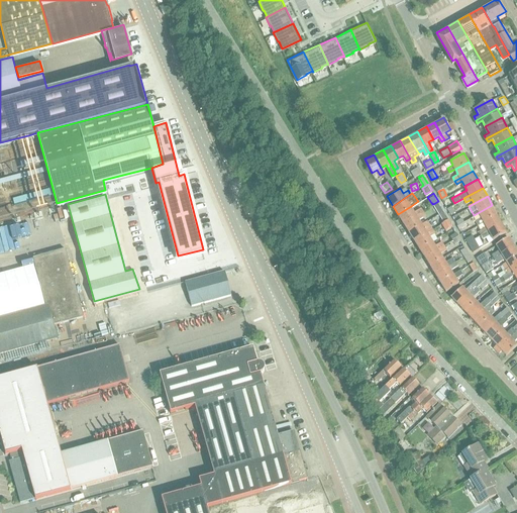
[(438,201),(433,204),(436,210),(442,207),(438,201)]
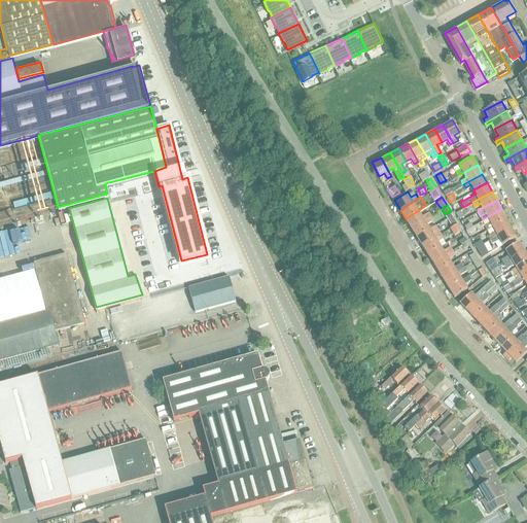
[(483,219),(487,229),(506,218),(501,209),(483,219)]
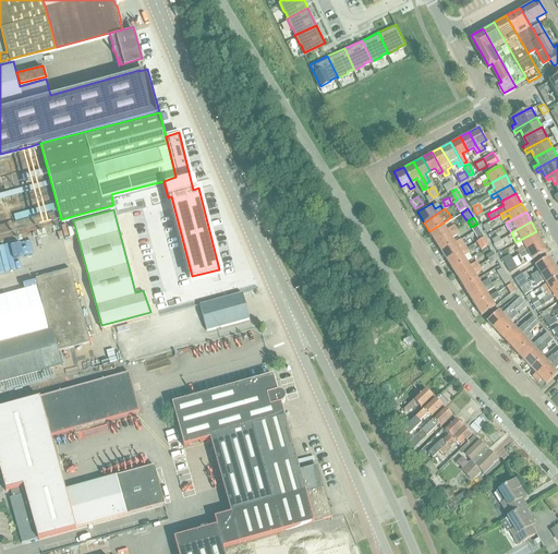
[(429,231),(436,240),(457,227),(455,223),(446,227),(444,223),(429,231)]
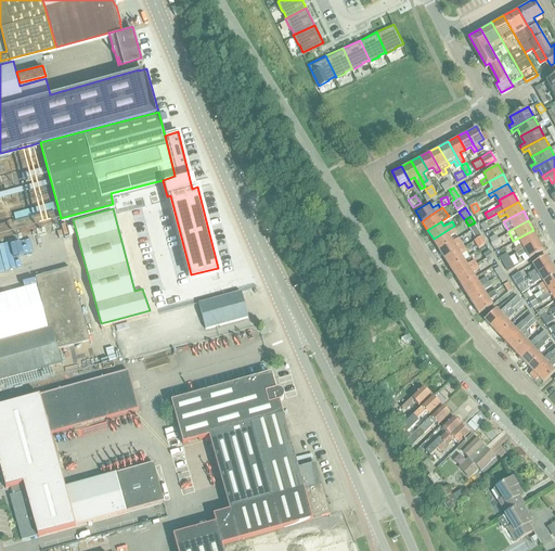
[(434,239),(438,247),(452,239),(457,235),(454,230),(456,229),(454,226),(434,239)]
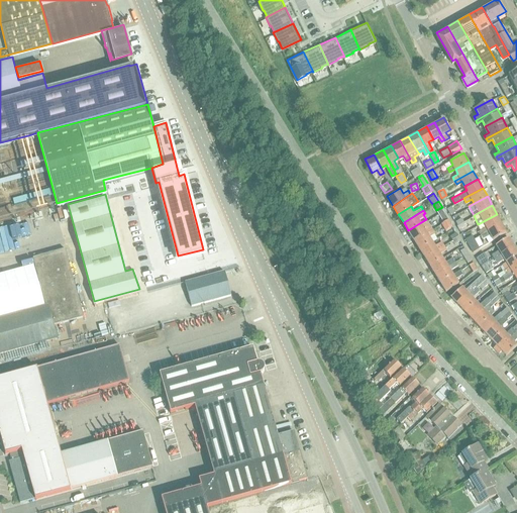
[(482,232),(482,233),(502,222),(497,214),(478,224),(481,228),(479,229),(481,233),(482,232)]
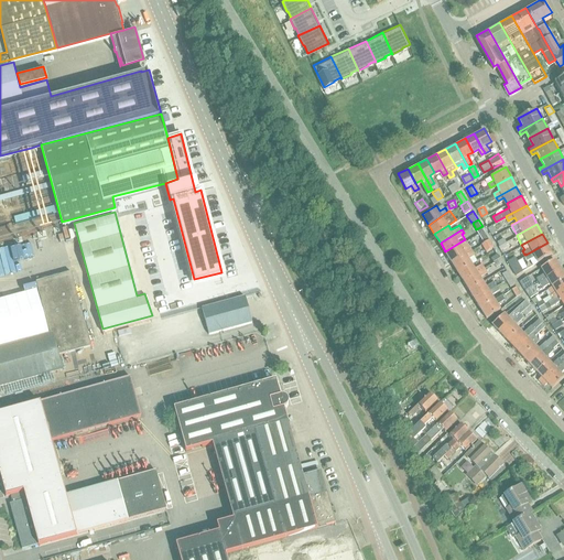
[(499,244),(499,245),(507,240),(503,235),(497,239),(499,243),(499,244)]
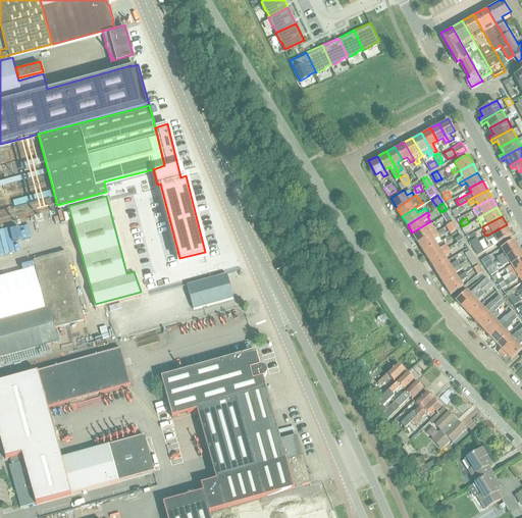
[(453,220),(446,224),(450,230),(457,225),(453,220)]
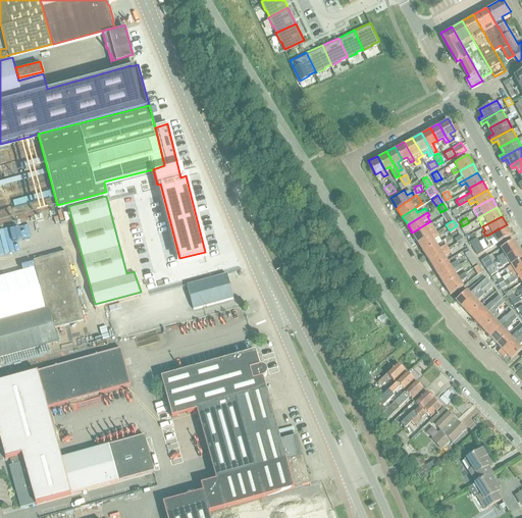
[(412,232),(418,242),(435,229),(430,221),(425,224),(412,232)]
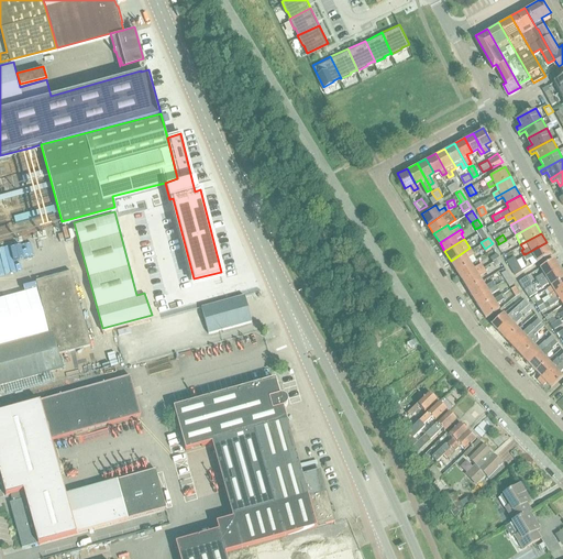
[(547,242),(525,254),(527,259),(530,256),(532,262),(551,252),(547,242)]
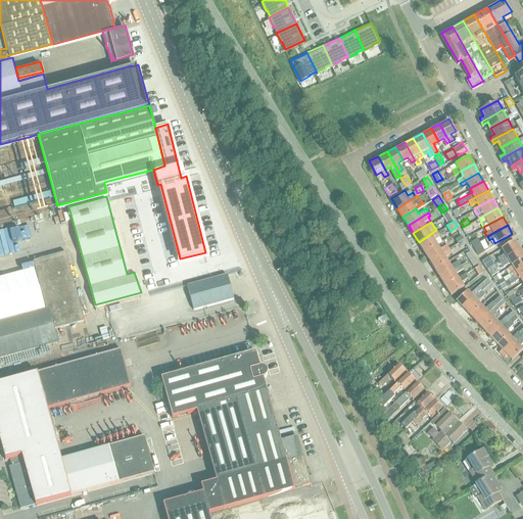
[(17,228),(0,228),(0,239),(17,239),(17,228)]
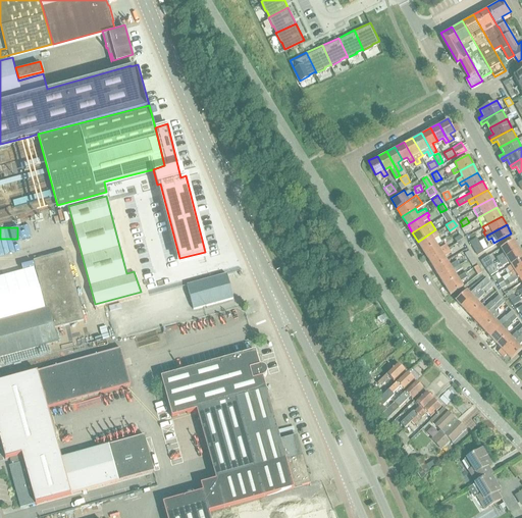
[(418,242),(423,250),(436,242),(435,242),(440,239),(437,234),(438,234),(436,229),(435,229),(418,242)]
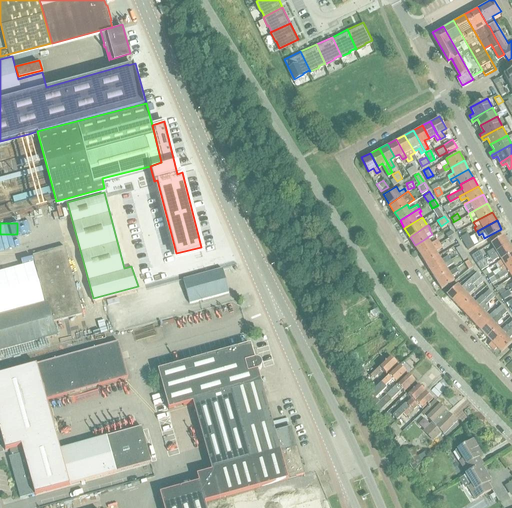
[(445,231),(448,236),(454,233),(451,228),(445,231)]
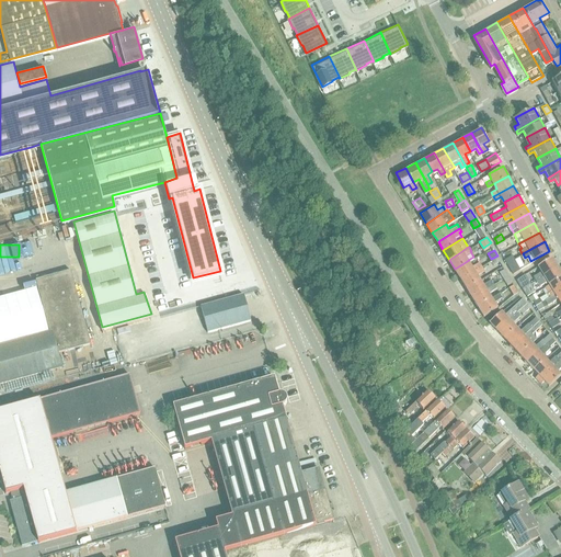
[(504,257),(507,262),(515,258),(512,252),(504,257)]
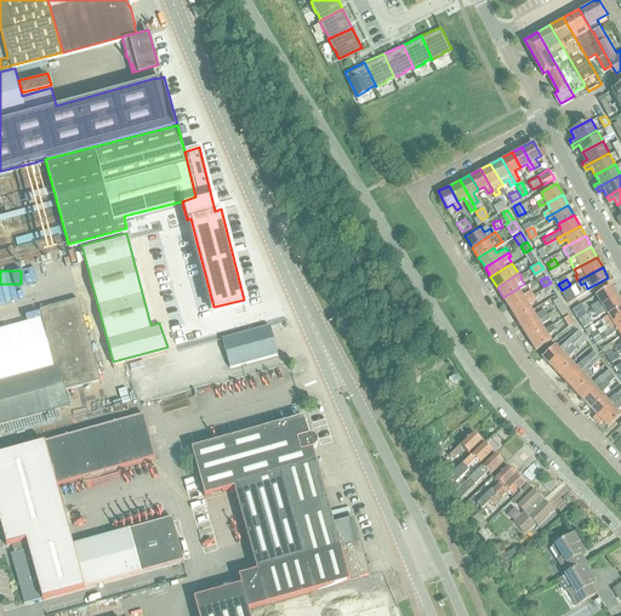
[(591,303),(593,308),(617,294),(611,283),(596,292),(598,297),(591,303)]
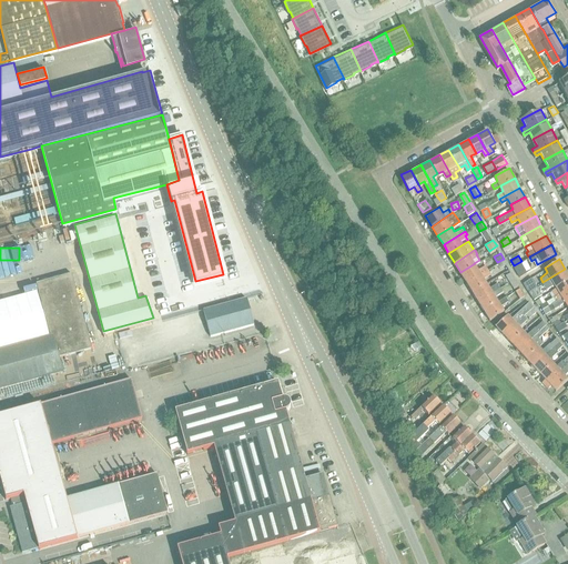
[(521,261),(514,265),(519,274),(527,270),(521,261)]
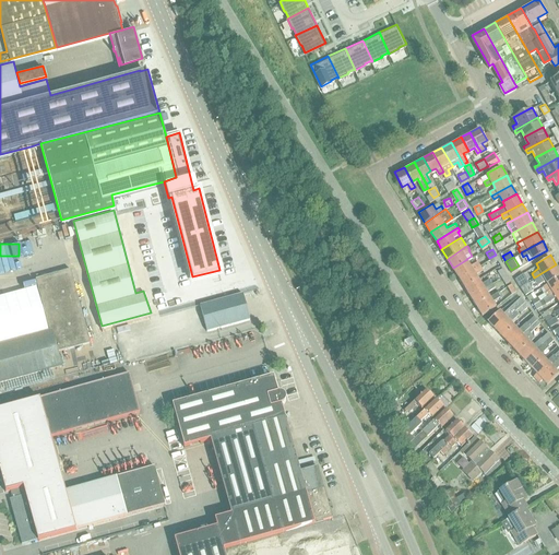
[(453,268),(459,276),(480,263),(477,259),(470,263),(467,259),(453,268)]
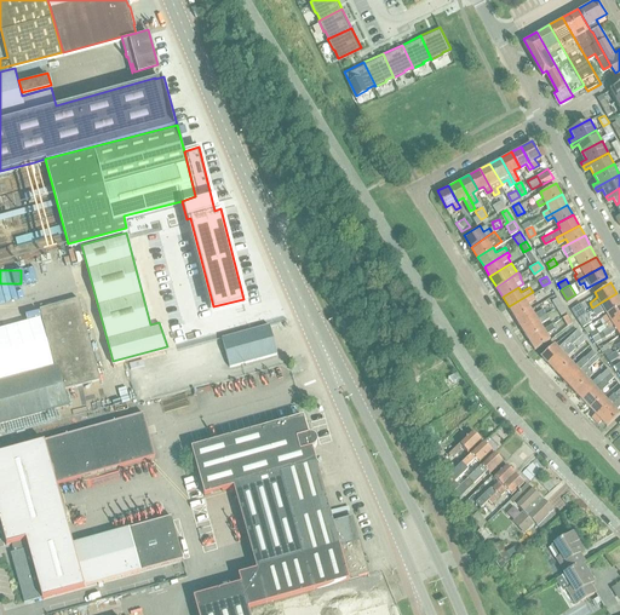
[(552,287),(537,297),(539,300),(555,291),(552,287)]
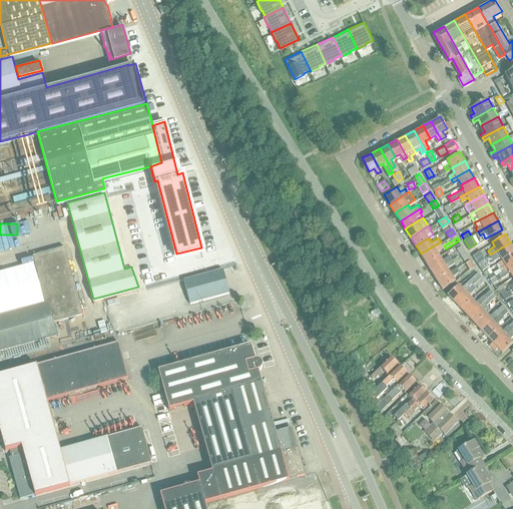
[(421,253),(427,263),(439,255),(436,249),(443,245),(441,241),(421,253)]
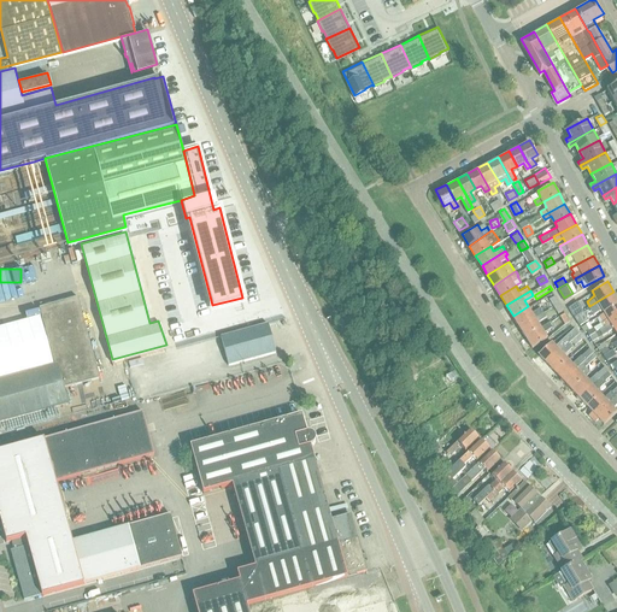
[(600,305),(604,311),(616,302),(616,296),(613,292),(589,306),(592,310),(600,305)]
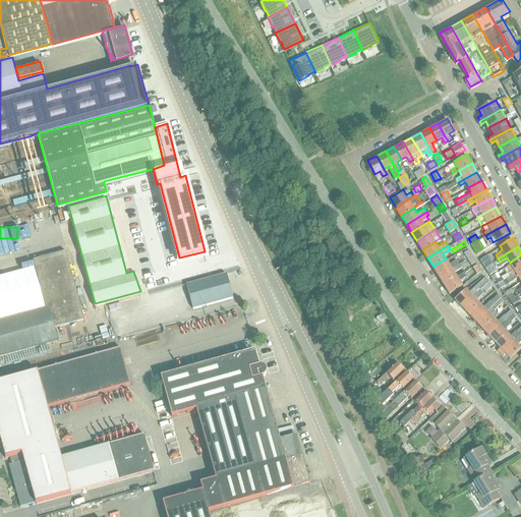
[(54,324),(84,316),(66,247),(34,256),(47,305),(0,318),(0,353),(57,338),(54,324)]
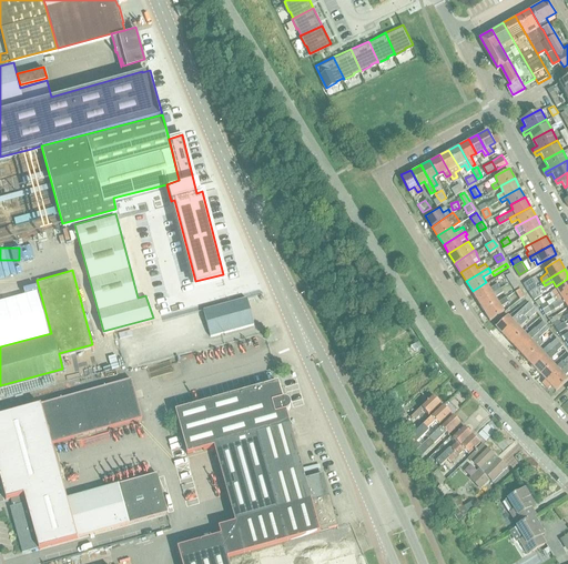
[(523,281),(529,291),(538,285),(531,275),(523,281)]
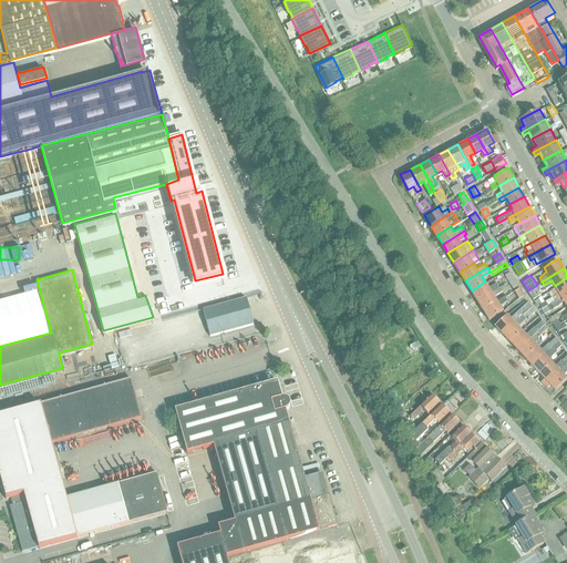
[(513,276),(508,279),(513,286),(517,283),(513,276)]
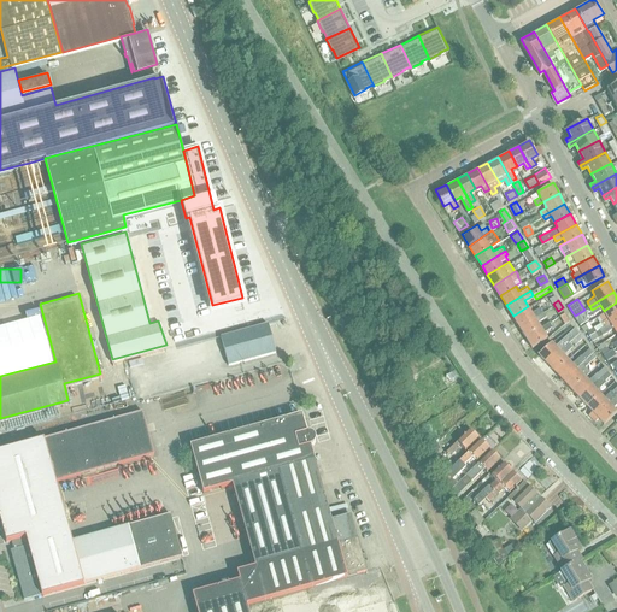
[(601,321),(604,324),(616,316),(616,302),(604,311),(599,315),(603,319),(601,321)]
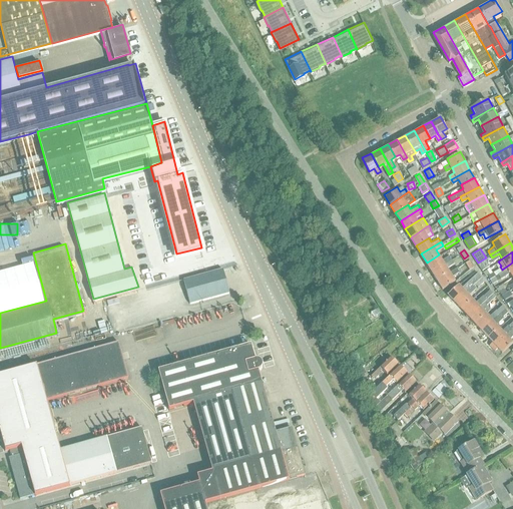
[(427,263),(432,270),(452,258),(449,253),(442,259),(439,255),(427,263)]
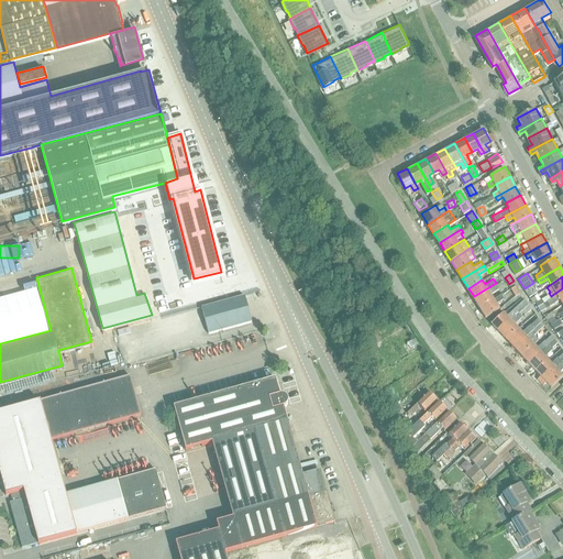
[(474,296),(479,306),(494,297),(490,292),(498,287),(496,283),(474,296)]
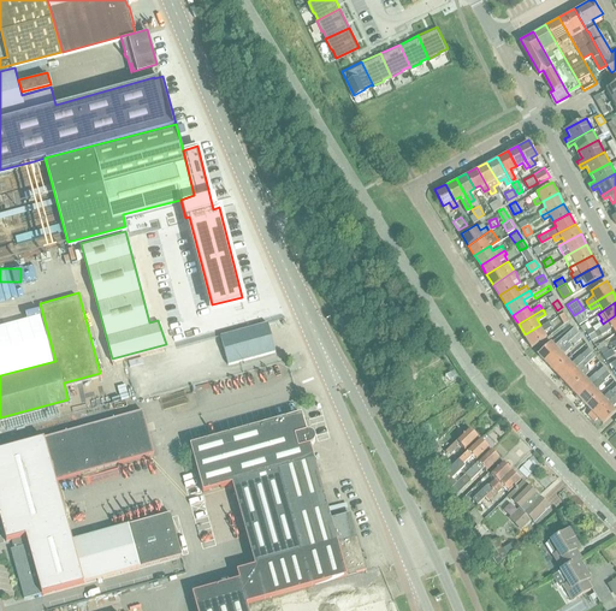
[(558,313),(563,320),(569,318),(563,309),(558,313)]
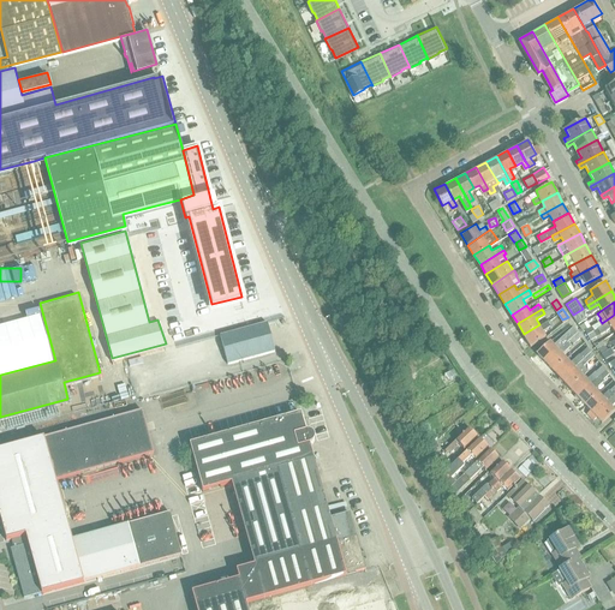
[(583,309),(573,315),(578,321),(587,315),(583,309)]
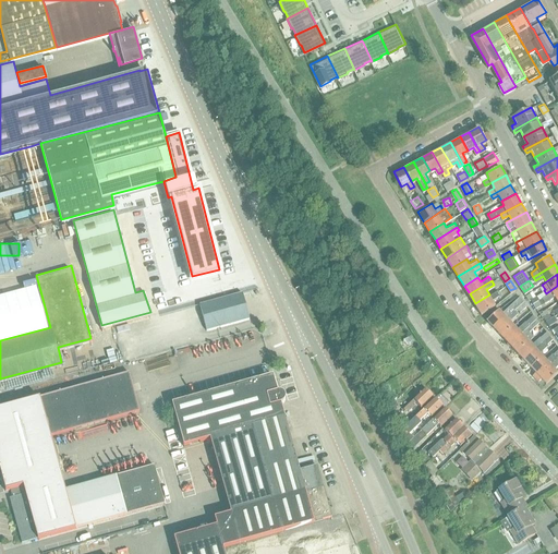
[(555,294),(557,300),(557,299),(557,286),(546,293),(542,297),(544,301),(555,294)]
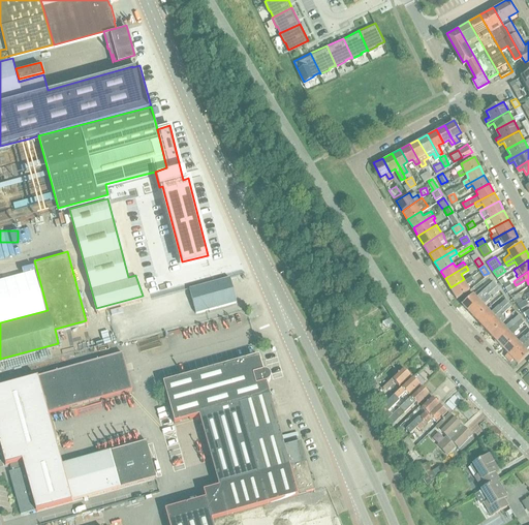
[(464,279),(450,287),(456,296),(469,287),(466,283),(473,278),(472,276),(473,275),(472,273),(464,279)]
